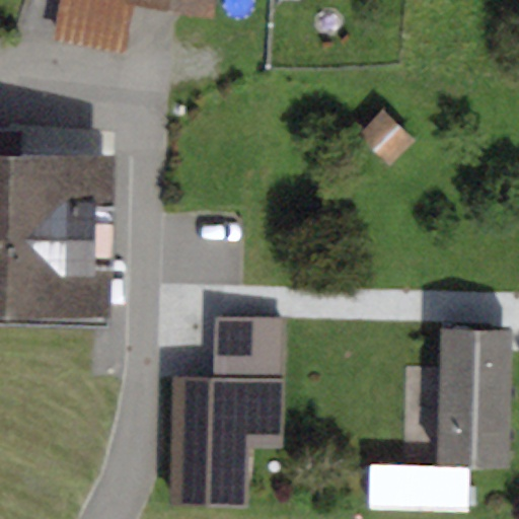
[(65,0),(59,38),(119,48),(127,0),(136,0),(211,13),(213,0),(65,0)]
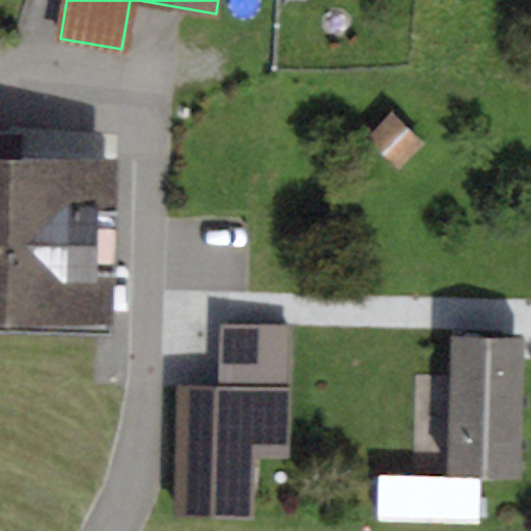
[(422,143),(390,112),(366,137),(398,168),(422,143)]
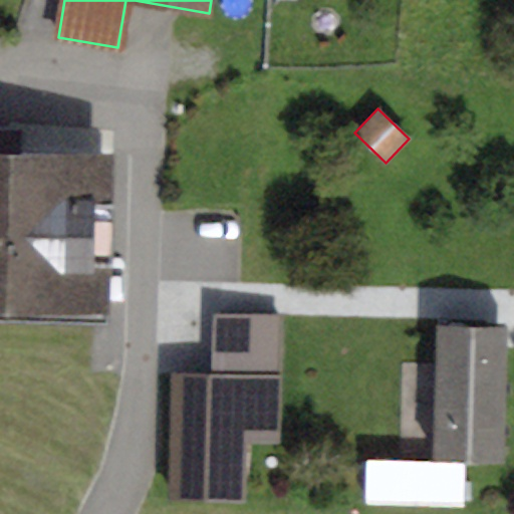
[(114,155),(0,151),(0,320),(109,324),(114,155)]
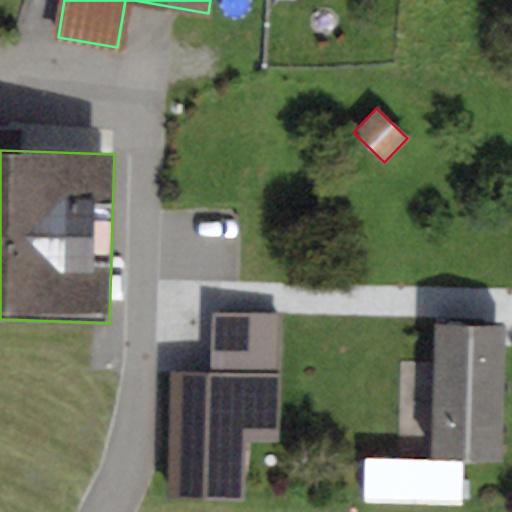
[(281,314),(211,314),(211,373),(168,372),(167,499),(243,500),(243,442),(280,443),(281,314)]
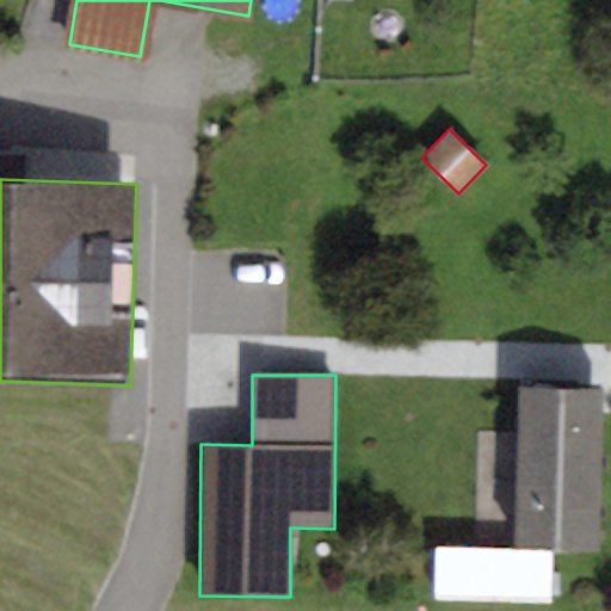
[(603,389),(518,387),(513,549),(433,547),(432,602),(554,605),(555,549),(598,550),(603,389)]
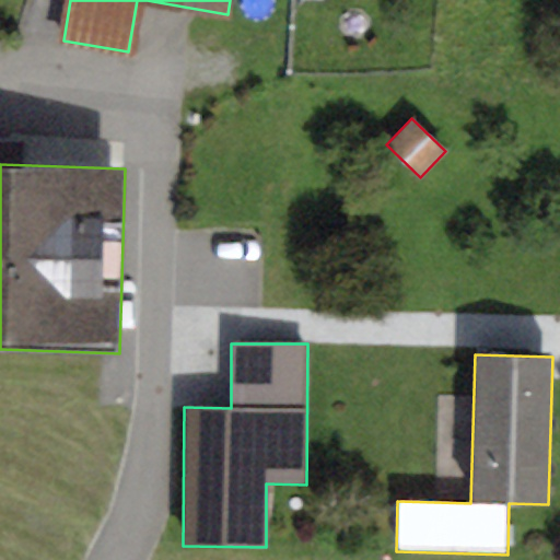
All buildings are outlined.
